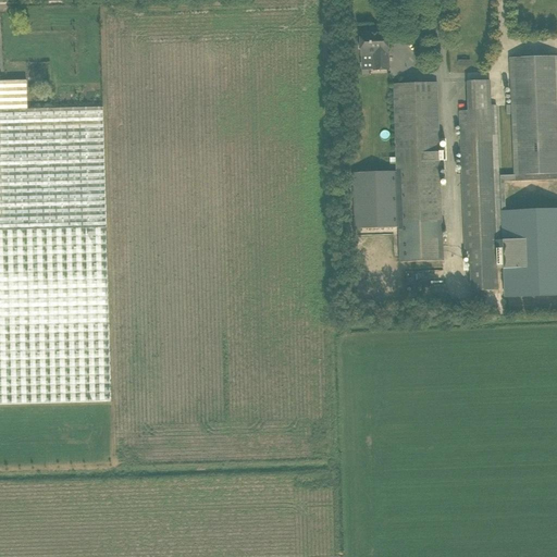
[(360,49),(360,51),(372,51),(373,71),(388,70),(387,31),(376,31),(376,33),(360,34),(360,42),(359,44),(359,49),(360,49)]
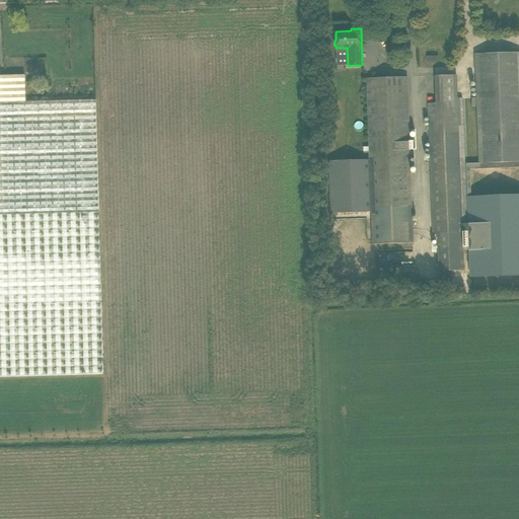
[(518,162),(518,52),(475,54),(479,164),(518,162)]
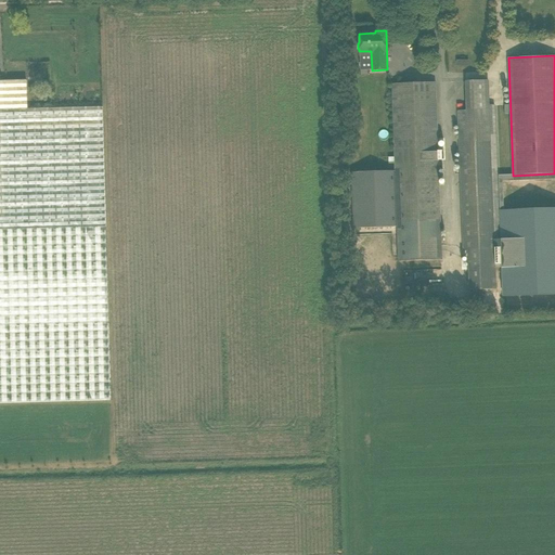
[(0,80),(0,110),(27,110),(26,80),(0,80)]
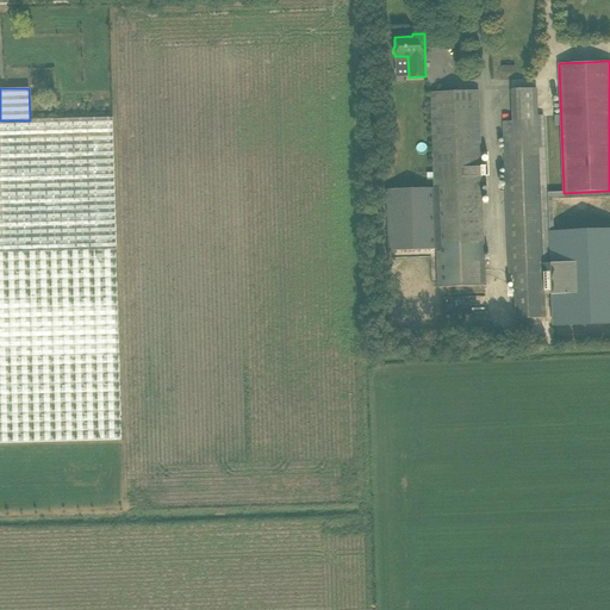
[(549,235),(547,194),(545,116),(537,116),(536,88),(512,89),(514,122),(503,122),(509,277),(515,277),(516,318),(546,317),(545,288),(553,288),(553,286),(554,286),(554,281),(554,271),(551,272),(549,235)]
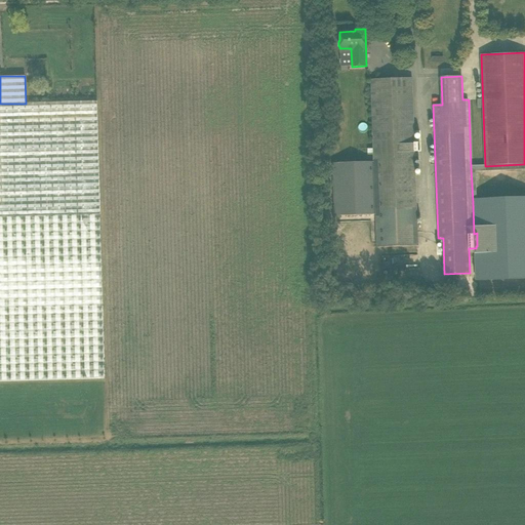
[(417,246),(411,78),(371,79),(373,149),(374,162),(332,163),(334,216),(376,214),(377,247),(417,246)]
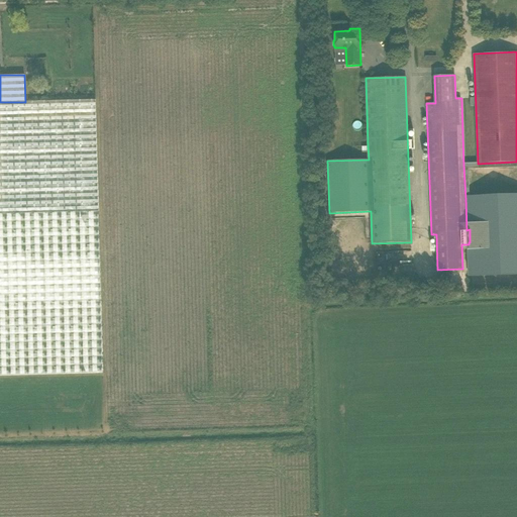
[(0,212),(98,210),(95,100),(25,102),(0,102),(0,212)]
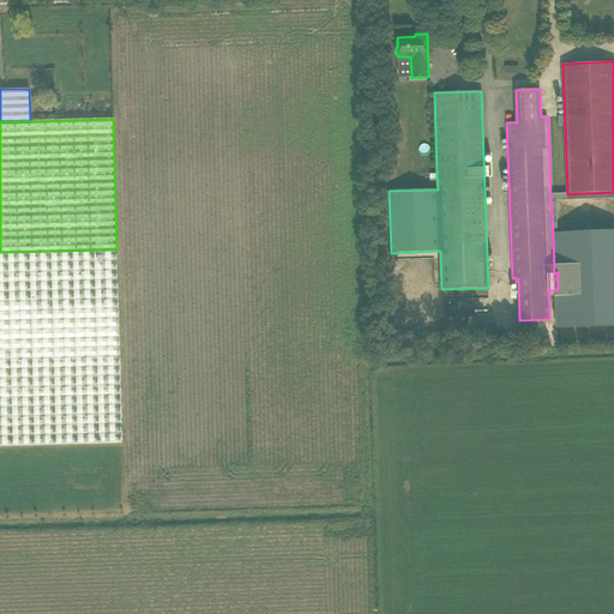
[(613,326),(613,234),(558,236),(553,236),(554,274),(558,272),(558,283),(558,288),(557,288),(557,290),(558,329),(613,326)]
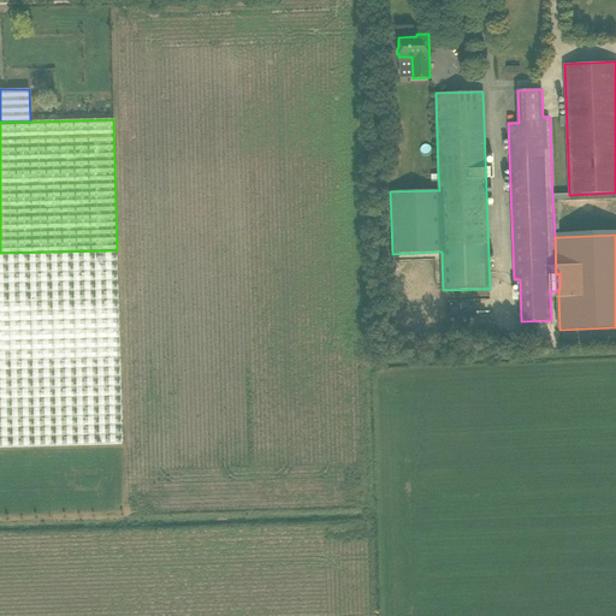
[(0,253),(0,448),(122,445),(117,250),(0,253)]
